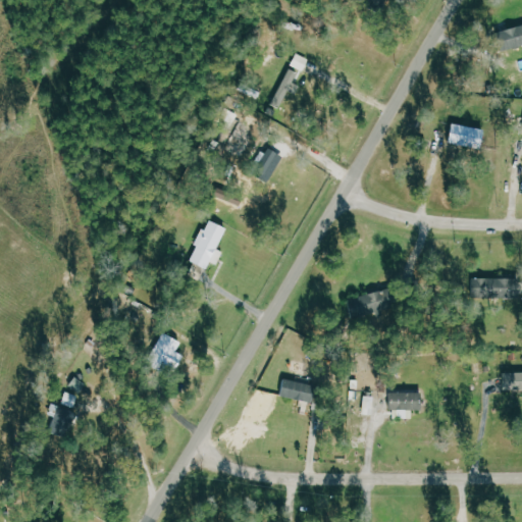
[(521,24),(493,33),(499,51),(521,44),(521,24)]
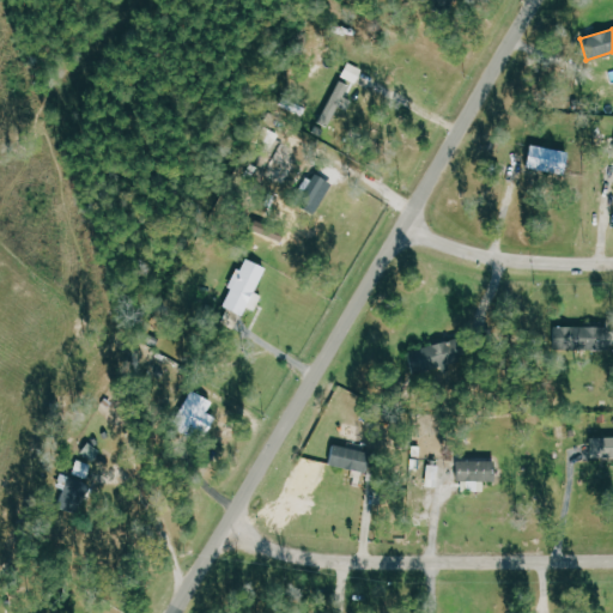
[(343,76),(362,85),(369,72),(350,62),(343,76)]
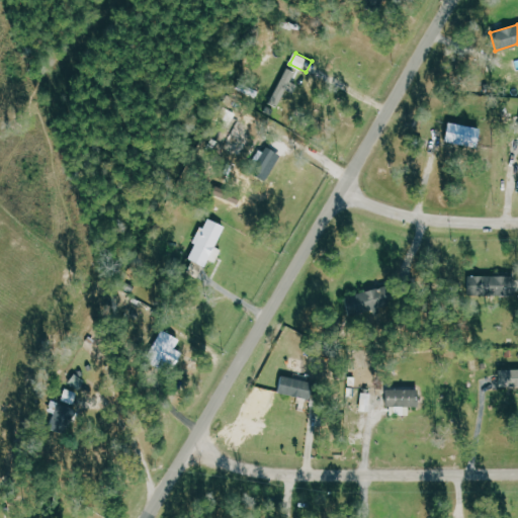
[(296,85),(292,83),(297,73),(286,68),(269,103),(278,108),(286,92),(292,94),(296,85)]
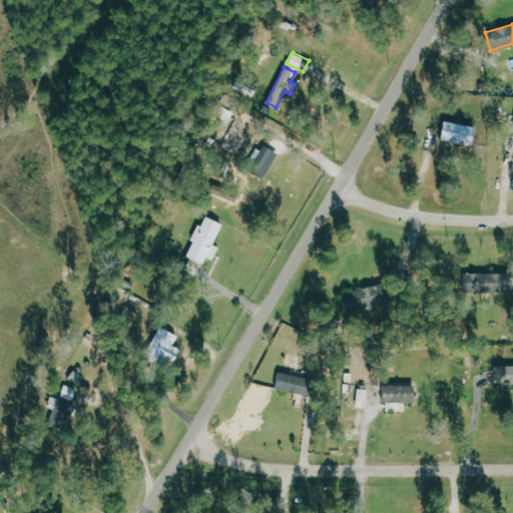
[(474,126),(441,123),(439,142),(472,145),(474,126)]
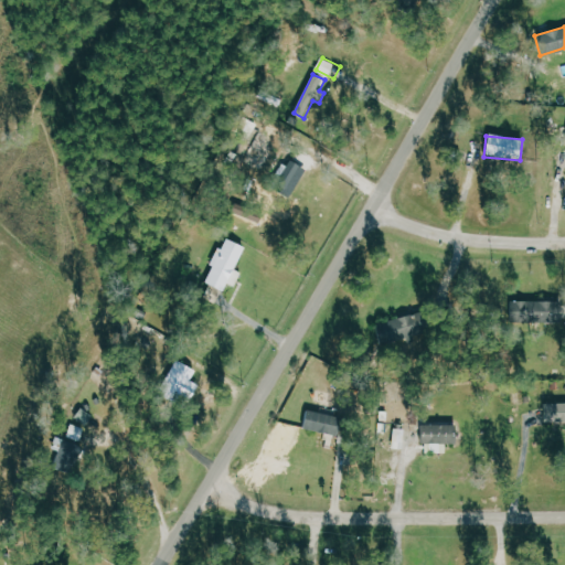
[(299,166),(290,161),(274,189),(283,193),(299,166)]
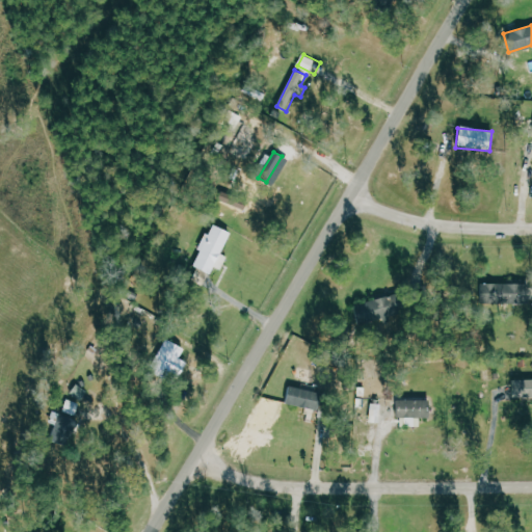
[(228,256),(223,255),(232,233),(212,224),(193,268),(212,275),(215,267),(222,270),(228,256)]
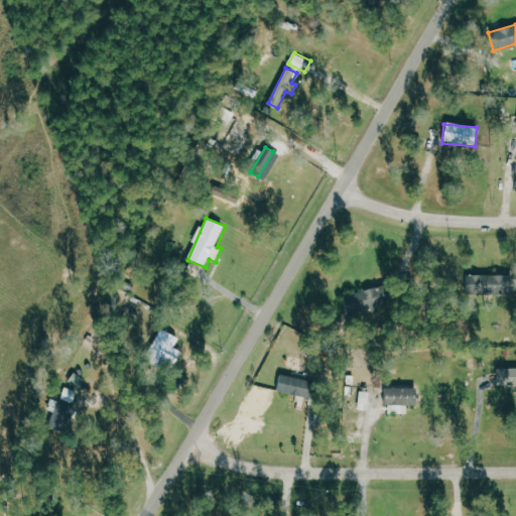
[(511,276),(465,275),(465,294),(511,295),(511,276)]
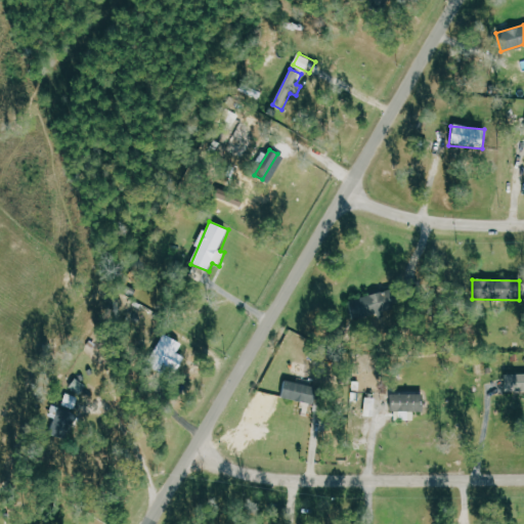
[(354,300),(360,320),(385,312),(379,292),(354,300)]
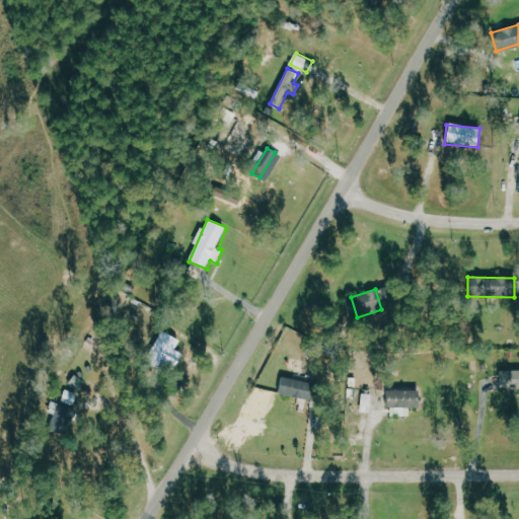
[(182,354),(176,351),(180,343),(162,331),(144,362),(162,372),(167,363),(174,368),(182,354)]
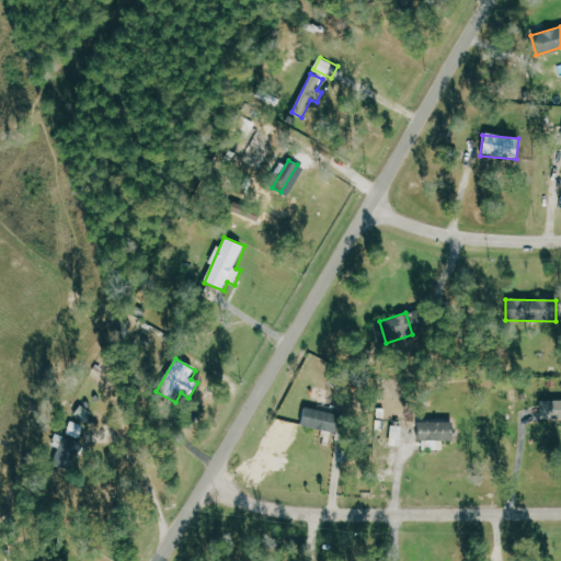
[(560,399),(538,400),(538,420),(560,419),(560,399)]
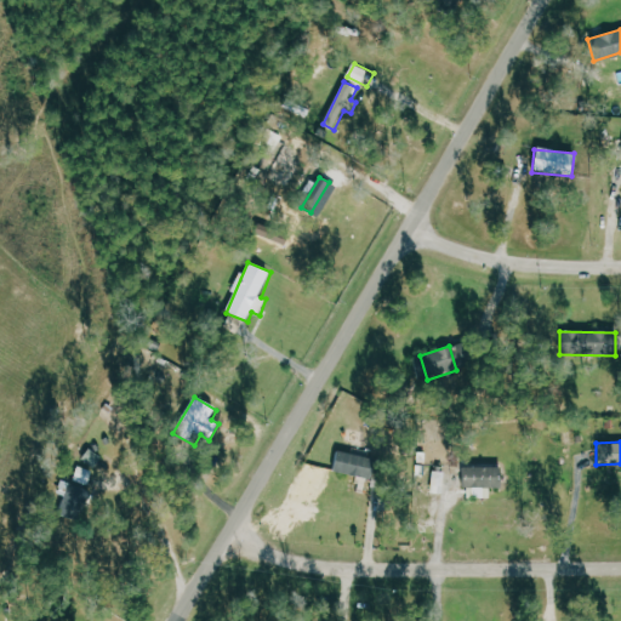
[(332,472),(364,477),(368,457),(335,453),(332,472)]
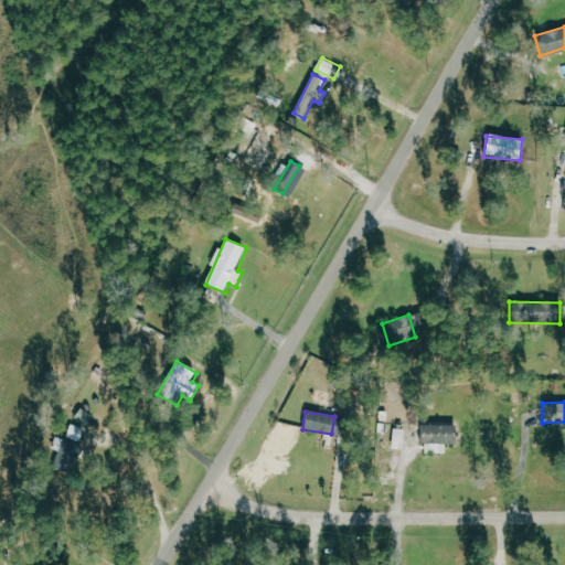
[(420,444),(430,444),(429,454),(445,454),(446,444),(455,444),(455,426),(422,425),(420,444)]
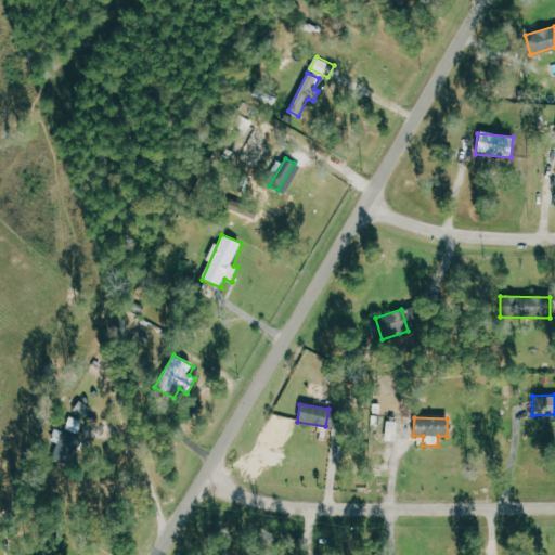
[(55,449),(75,455),(80,439),(61,433),(55,449)]
